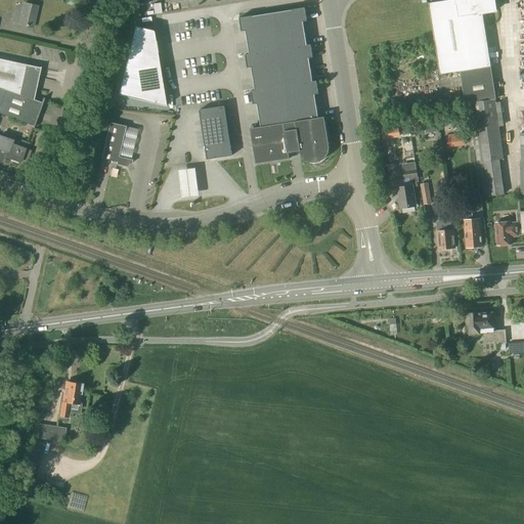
[(480,198),(484,198),(504,194),(499,160),(503,160),(494,99),(496,99),(491,67),(482,13),(495,11),(493,0),(447,0),(429,3),(440,75),(461,72),(465,102),(467,102),(480,198)]
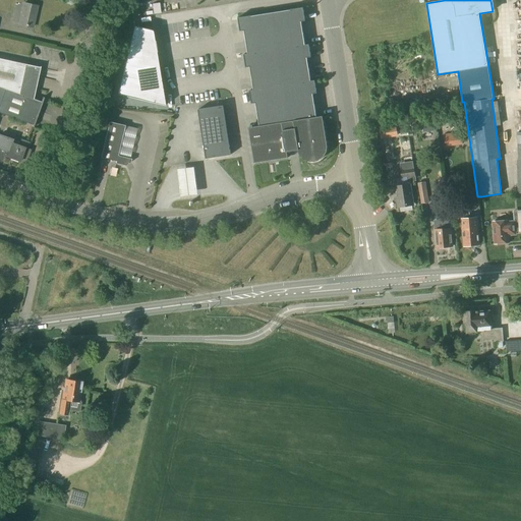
[(33,27),(37,6),(24,3),(19,25),(33,27)]
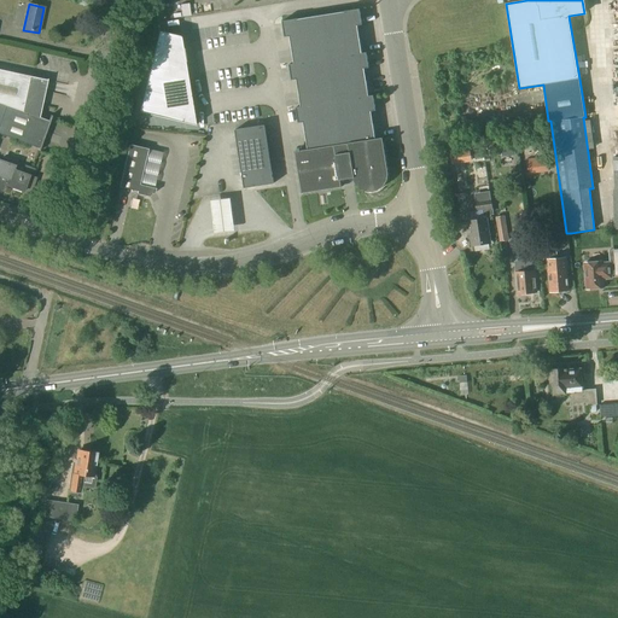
[(362,24),(360,9),(344,11),(344,12),(298,19),(297,18),(281,21),(285,38),(290,36),(293,64),(289,64),(291,80),(296,80),(301,106),(296,108),(298,123),(303,122),(307,150),(296,151),(302,193),(342,187),(340,180),(354,178),(354,180),(355,184),(356,185),(359,187),(361,190),(363,191),(366,192),(368,192),(372,192),(374,192),(378,191),(380,190),(383,187),(384,185),(386,182),(388,180),(388,176),(388,174),(388,170),(383,138),(375,139),(371,111),(375,111),(373,95),(368,95),(365,69),(369,68),(367,52),(362,53),(357,25),(362,24)]
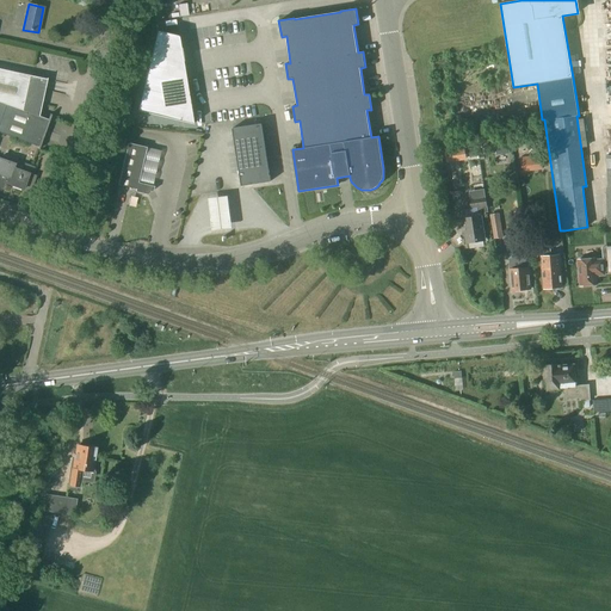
[(156,30),(136,109),(191,122),(190,109),(189,109),(186,98),(187,98),(178,35),(156,30)]
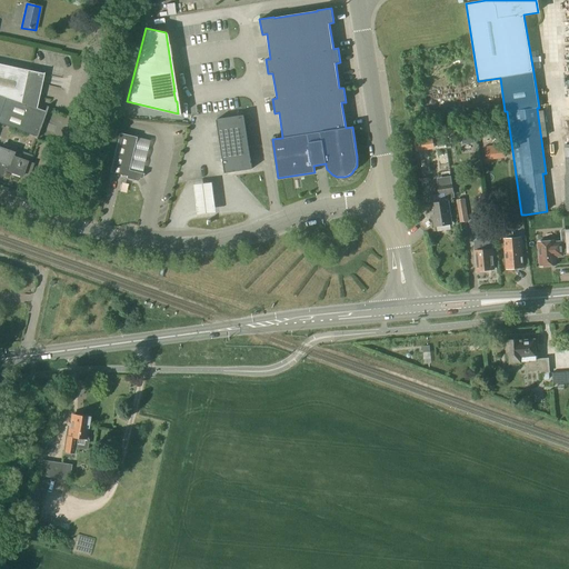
[(36,109),(38,97),(25,93),(29,71),(0,65),(0,123),(36,138),(35,139),(36,140),(47,110),(46,110),(45,112),(36,109)]
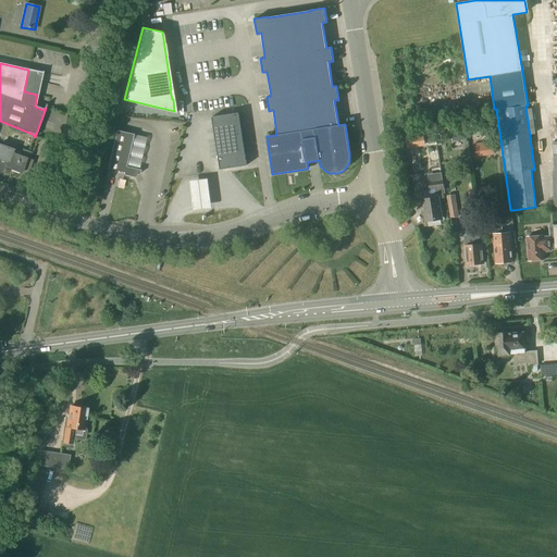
[(47,71),(44,86),(65,89),(67,74),(47,71)]
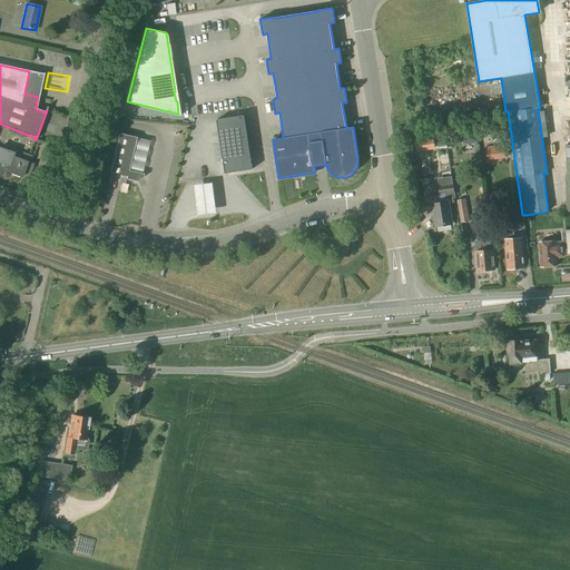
[(225,174),(253,169),(244,116),(217,120),(224,164),(225,174)]
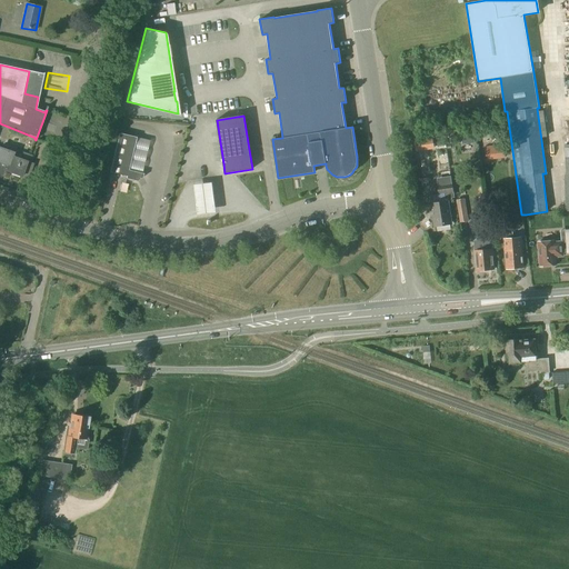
[(137,181),(142,178),(143,175),(129,171),(137,138),(128,136),(119,133),(110,173),(118,175),(127,177),(127,179),(137,181)]
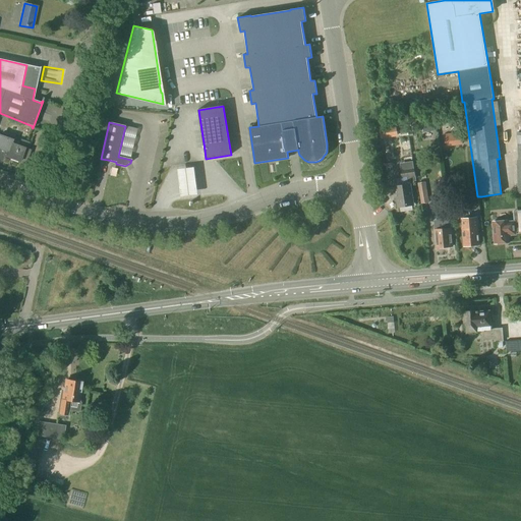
[(132,157),(138,128),(125,125),(119,154),(132,157)]
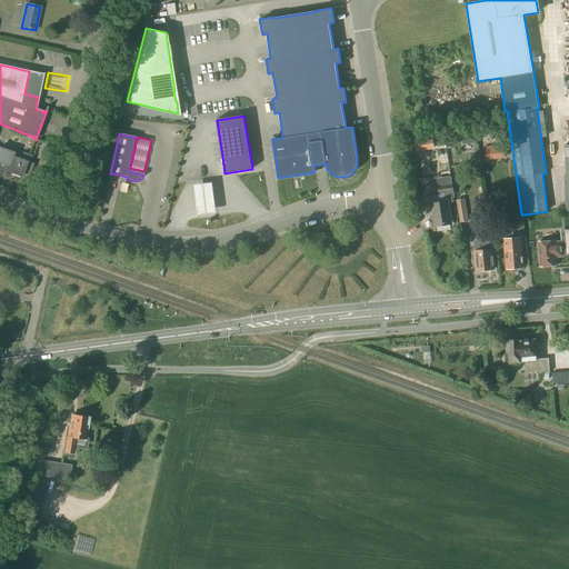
[(503,145),(485,147),(486,161),(506,159),(503,145)]
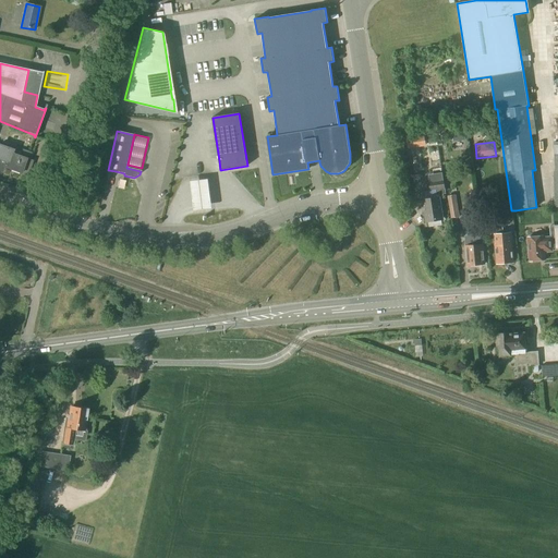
[(0,145),(0,159),(5,161),(3,167),(21,173),(22,172),(27,174),(33,161),(28,160),(20,157),(21,154),(0,145)]
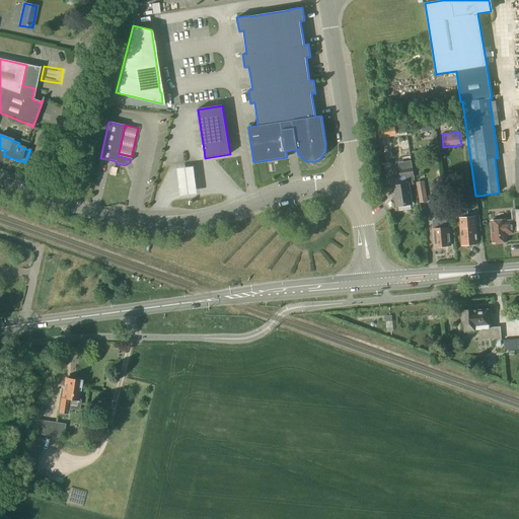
[(190,167),(173,169),(176,197),(193,196),(190,167)]
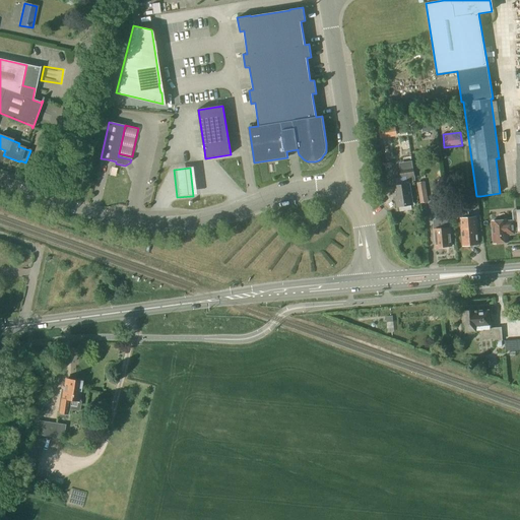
[(406,182),(414,181),(412,168),(399,170),(400,178),(406,177),(406,182)]
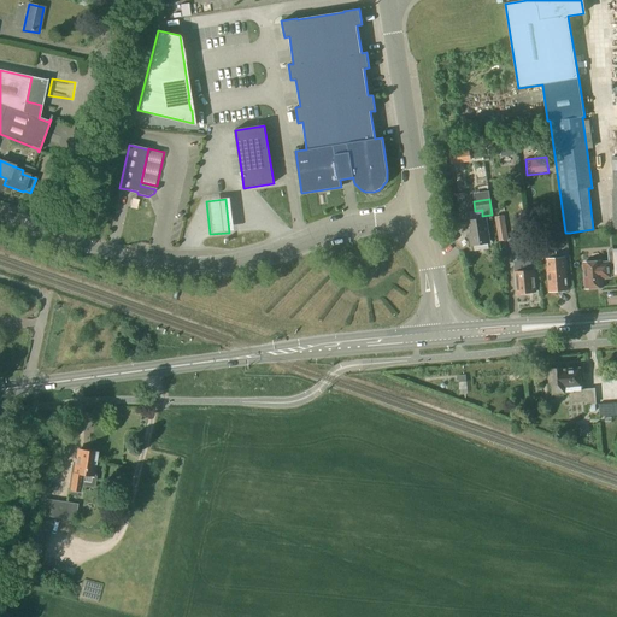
[(499,242),(507,240),(504,216),(494,217),(499,242)]
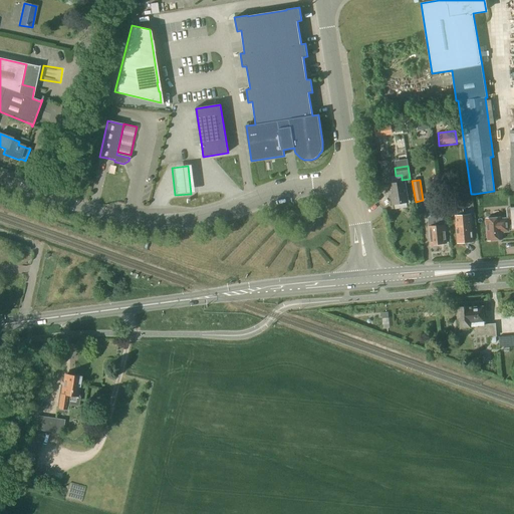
[(393,204),(395,204),(395,209),(408,208),(407,202),(408,201),(405,182),(390,184),(393,204)]
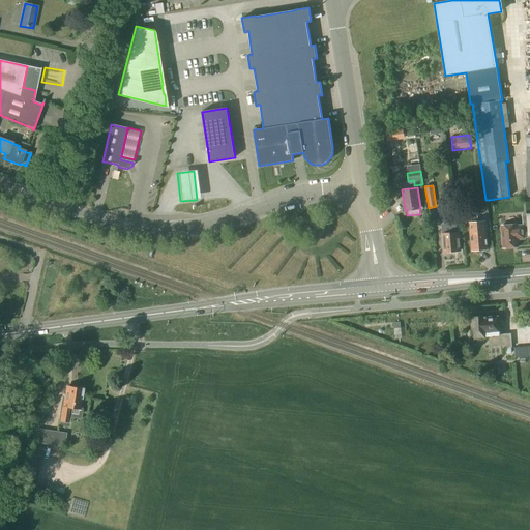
[(472,214),(471,204),(458,206),(459,217),(468,215),(469,223),(472,251),(488,249),(486,222),(480,222),(480,219),(477,219),(477,214),(472,214)]
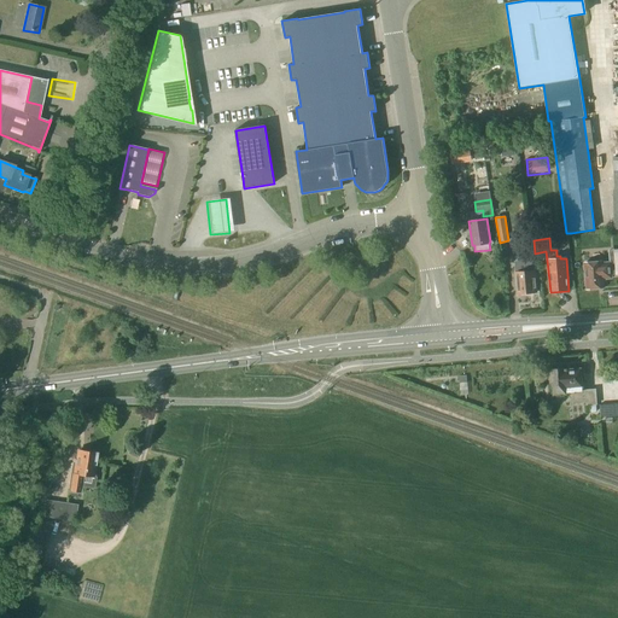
[(601,262),(584,263),(587,289),(604,286),(604,279),(611,278),(611,275),(617,274),(617,249),(613,250),(614,264),(610,264),(610,262),(601,263),(601,262)]
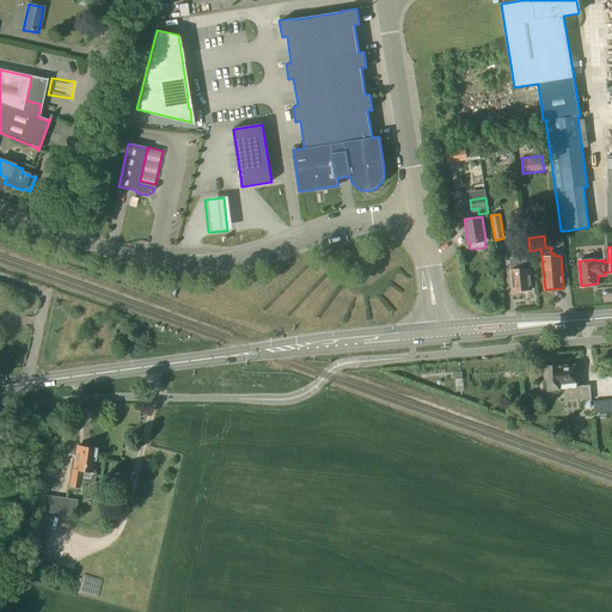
[(528,269),(527,261),(510,262),(510,270),(513,291),(515,294),(521,293),(522,291),(531,289),(530,269),(528,269)]
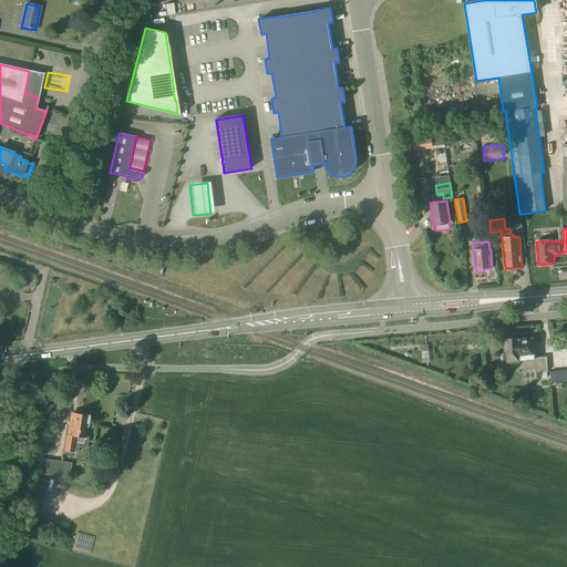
[(521,341),(521,338),(504,339),(505,351),(508,351),(509,363),(518,362),(518,364),(523,364),(523,371),(537,370),(537,372),(546,372),(545,359),(534,360),(533,350),(536,349),(536,339),(521,341)]
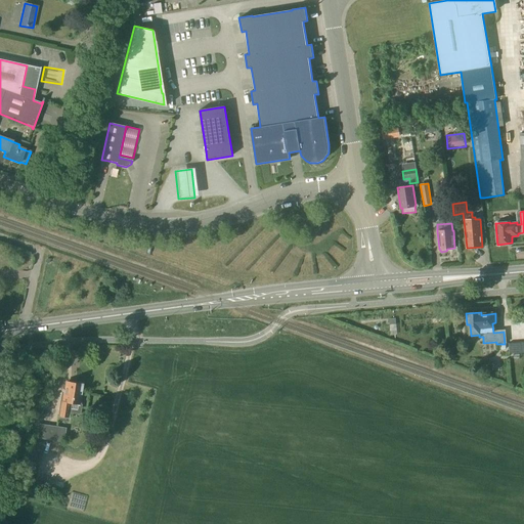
[(509,354),(523,352),(523,341),(508,343),(509,354)]
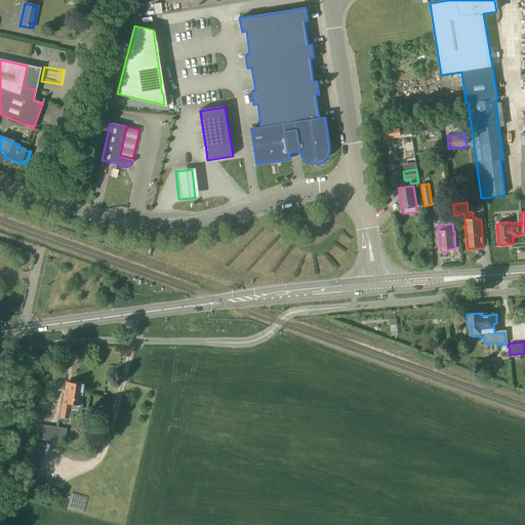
[(78,406),(81,386),(67,384),(65,394),(63,394),(59,417),(69,418),(71,404),(78,406)]
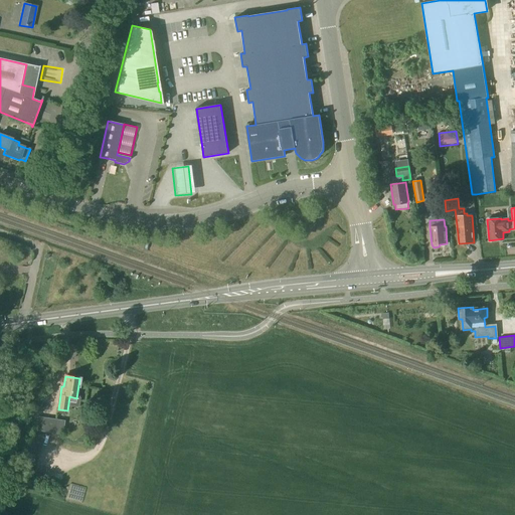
[(62,436),(64,420),(37,416),(35,431),(62,436)]
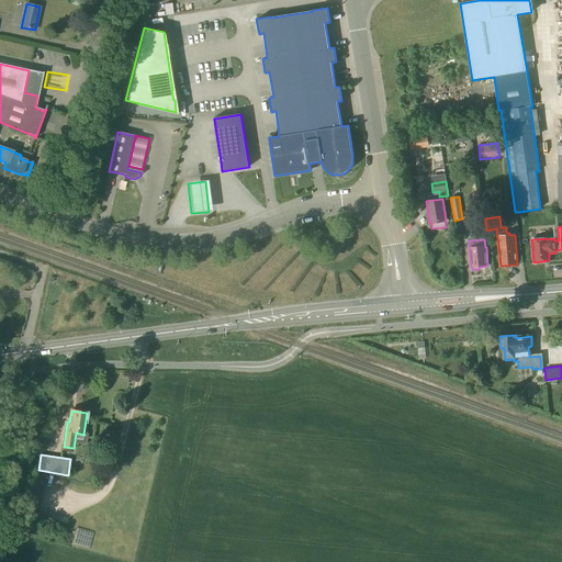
[(42,495),(47,478),(38,475),(33,493),(42,495)]
